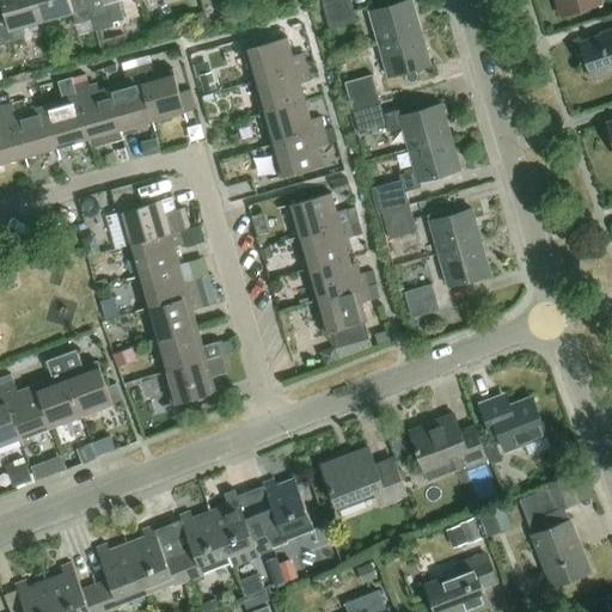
[(0,50),(1,51),(0,44),(24,37),(22,26),(43,20),(36,0),(2,0),(6,11),(0,12),(0,50)]
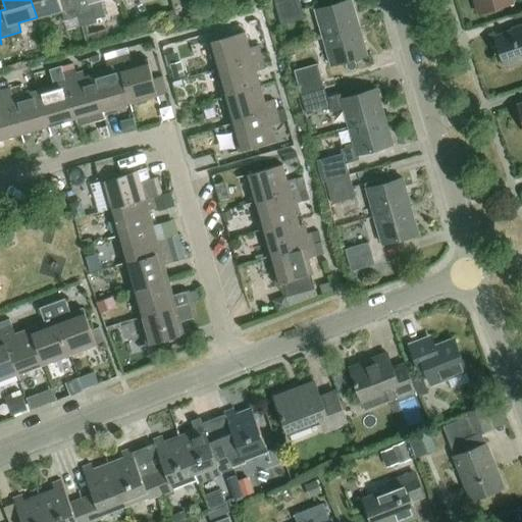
[(71,19),(81,16),(75,0),(31,0),(37,17),(62,10),(65,20),(71,19)]
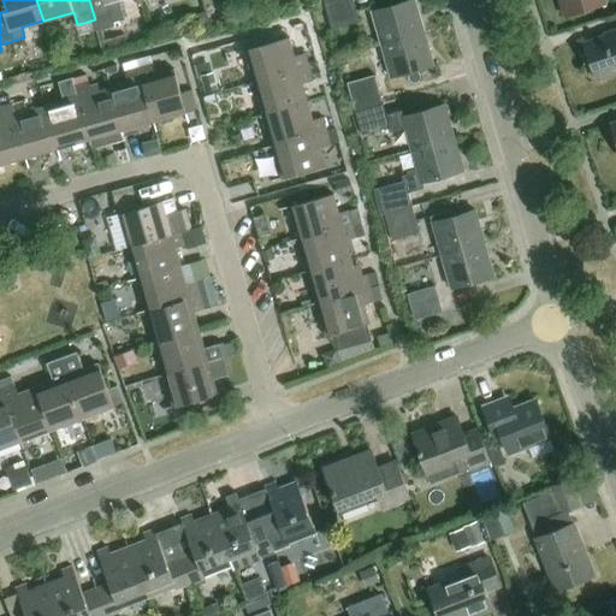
[(120,0),(89,0),(95,19),(100,33),(118,28),(117,23),(126,21),(120,0)]
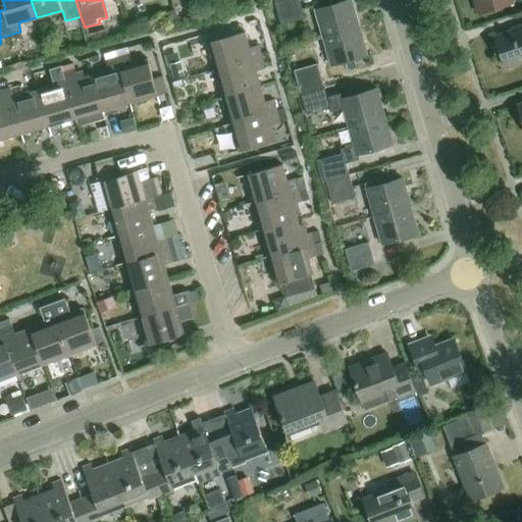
[(273,0),(281,25),(305,18),(300,0),(273,0)]
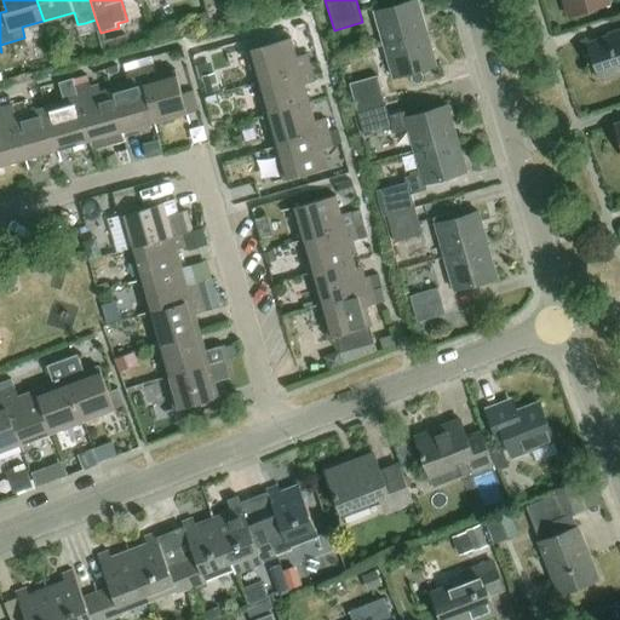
[(563,0),(570,19),(609,6),(607,0),(563,0)]
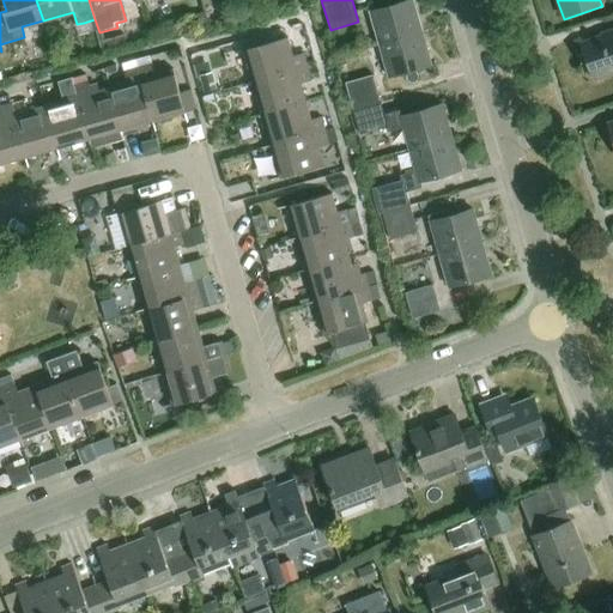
[(380,47),(423,34),(412,1),(370,13),(380,47)]
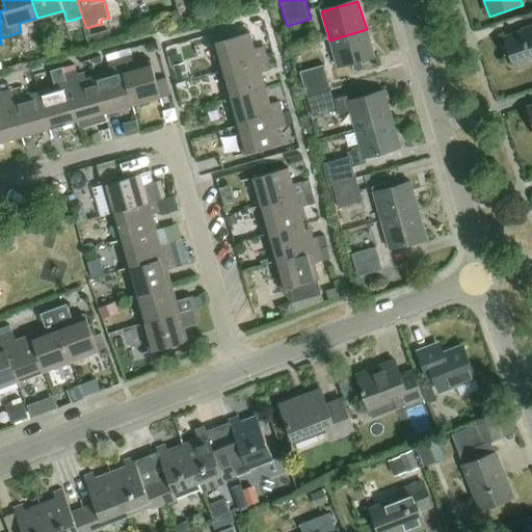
[(531,27),(522,31),(523,33),(505,40),(515,72),(531,65),(531,27)]
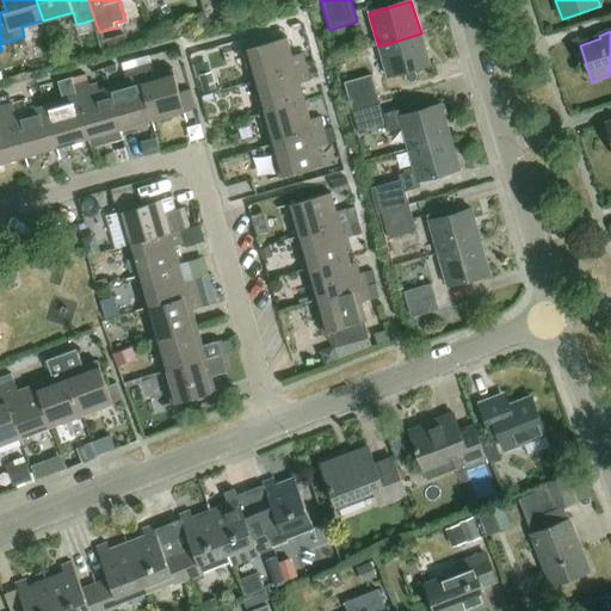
[(421,34),(378,47),(388,79),(431,67),(421,34)]
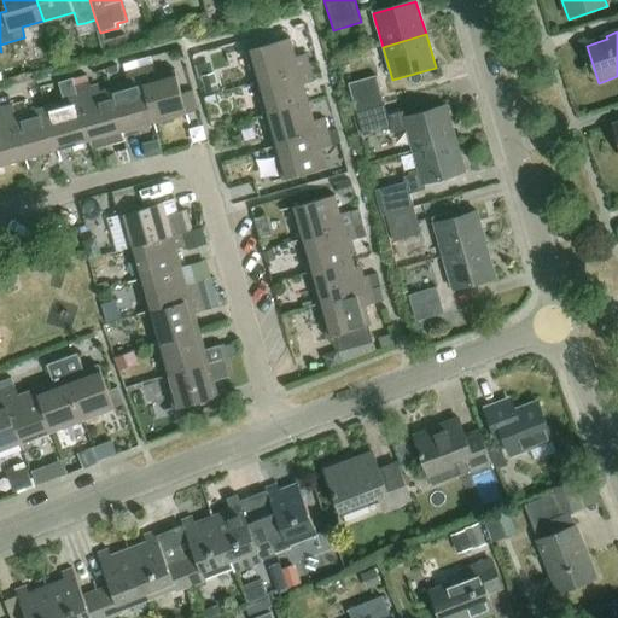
[(129,46),(126,35),(100,42),(104,53),(129,46)]
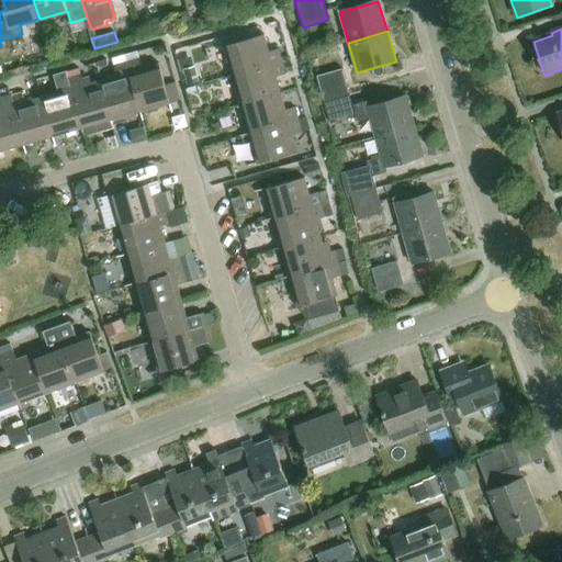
[(233,78),(282,64),(278,52),(268,54),(262,37),(224,48),(233,78)]
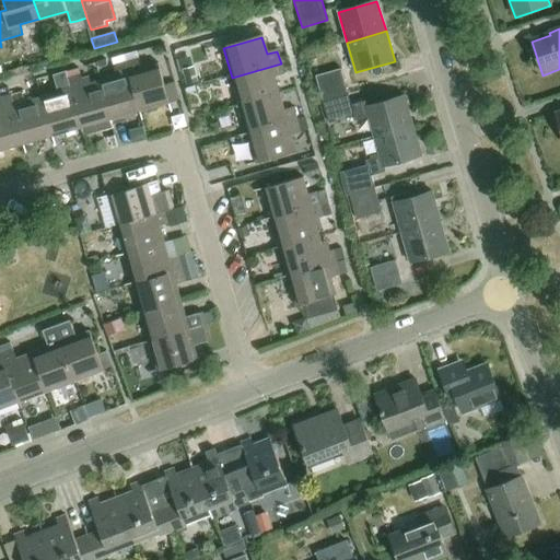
[(125,57),(140,114),(171,105),(170,104),(165,85),(160,66),(142,70),(137,54),(125,57)]
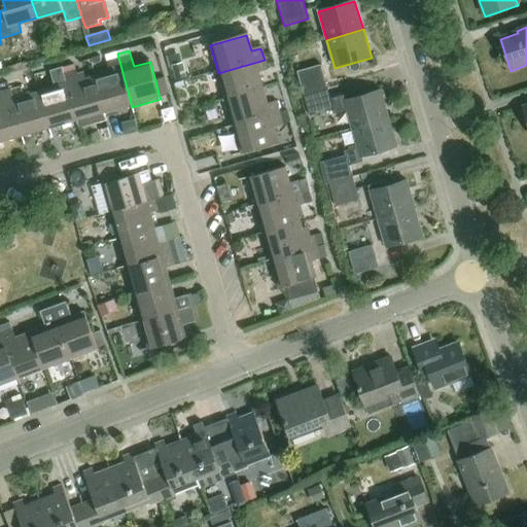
[(104,114),(132,107),(117,54),(106,57),(110,72),(94,77),(104,114)]
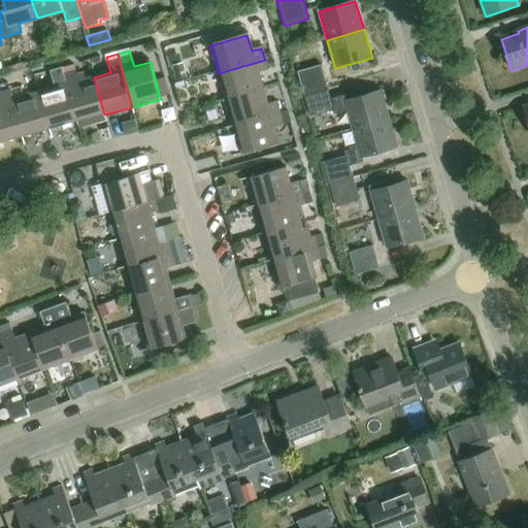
[(226,101),(262,91),(258,74),(268,72),(265,60),(219,73),(226,101)]
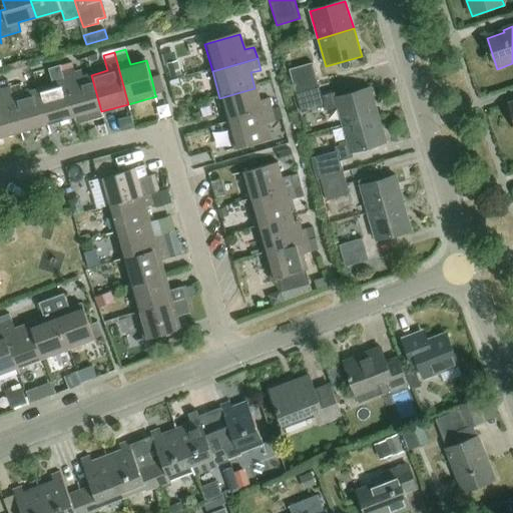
[(296,92),(320,85),(313,62),(289,69),(296,92)]
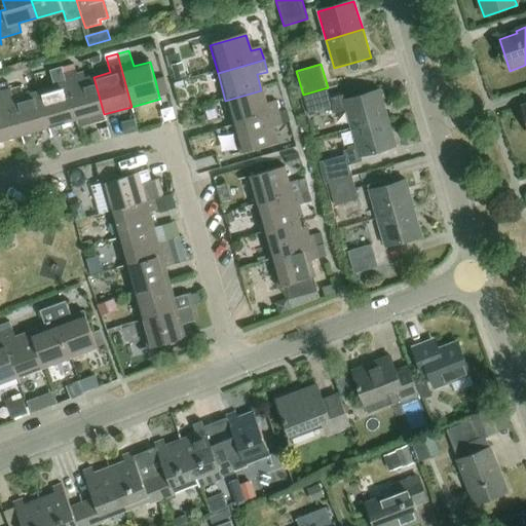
[(77,121),(104,114),(94,77),(86,79),(84,71),(76,73),(75,67),(64,70),(65,76),(77,121)]
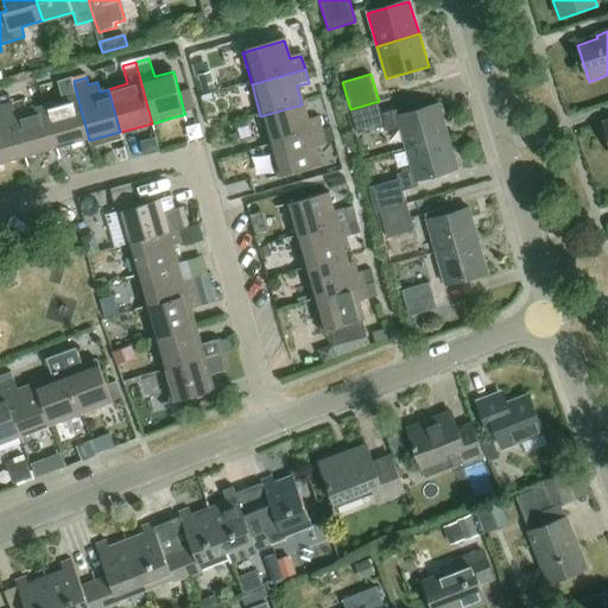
[(58,150),(89,140),(75,88),(61,92),(63,101),(46,106),(58,150)]
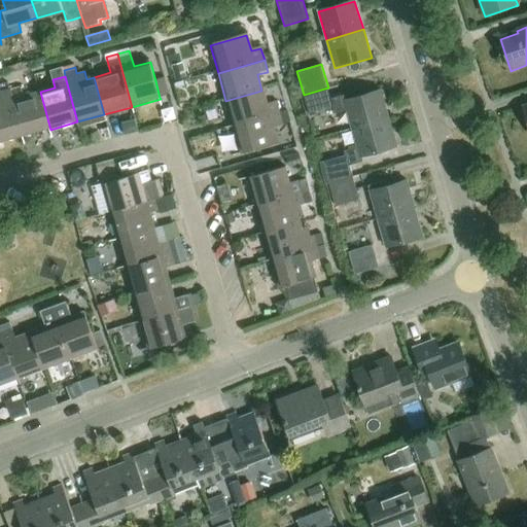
[(166,77),(155,80),(160,98),(170,95),(166,77)]
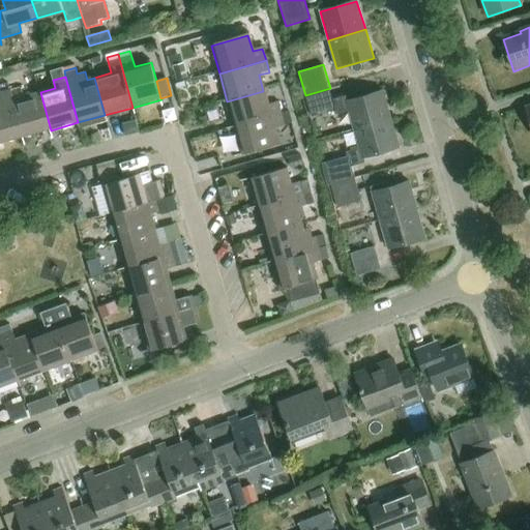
[(51,130),(40,92),(24,96),(22,89),(20,89),(18,81),(7,84),(9,92),(23,138),(51,130)]
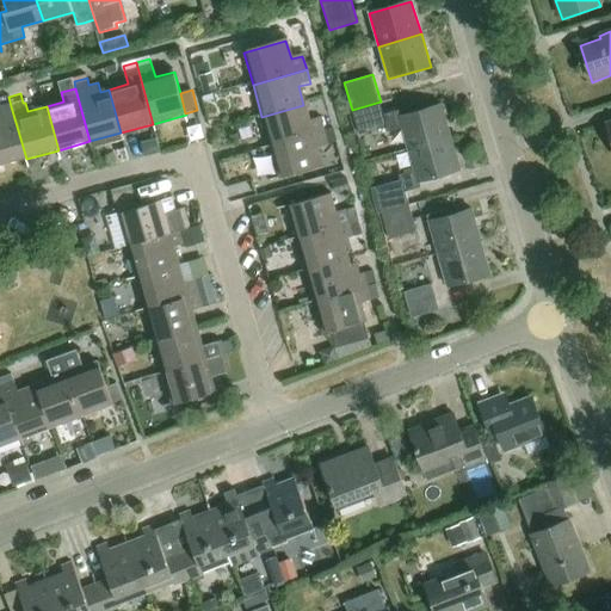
[(408,152),(451,139),(442,105),(401,117),(399,110),(384,113),(381,102),(352,110),(359,135),(384,127),(386,133),(402,128),(408,152)]
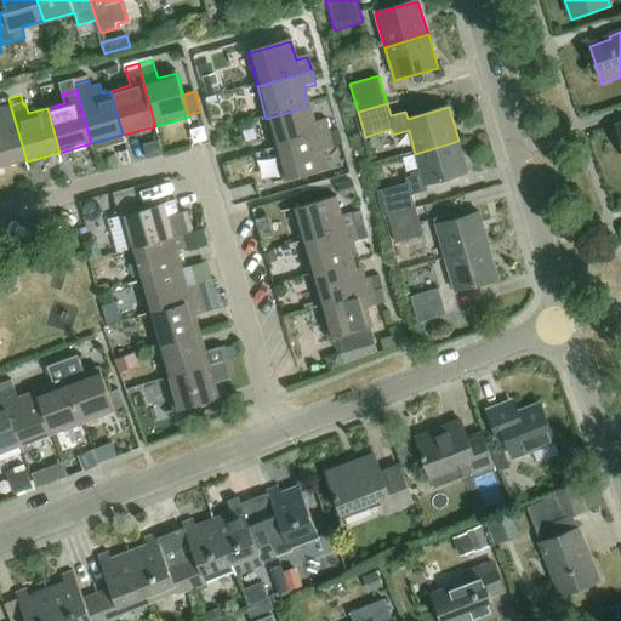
[(274,151),(329,136),(325,121),(314,125),(308,107),(266,119),(274,151)]
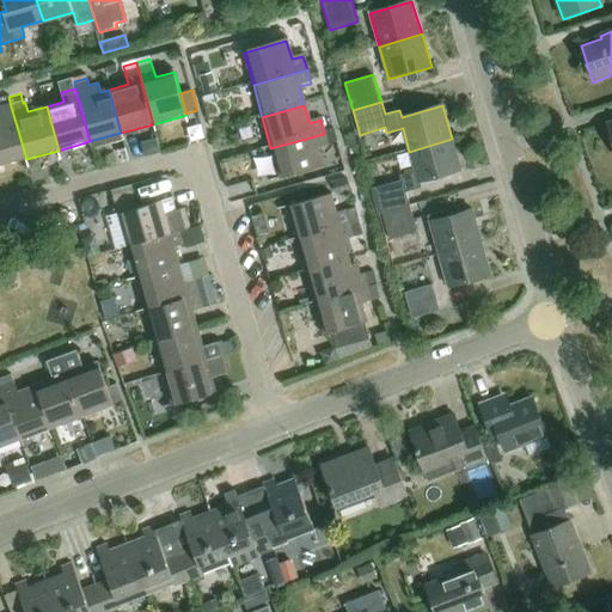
[(0,166),(26,159),(11,106),(0,109),(0,166)]
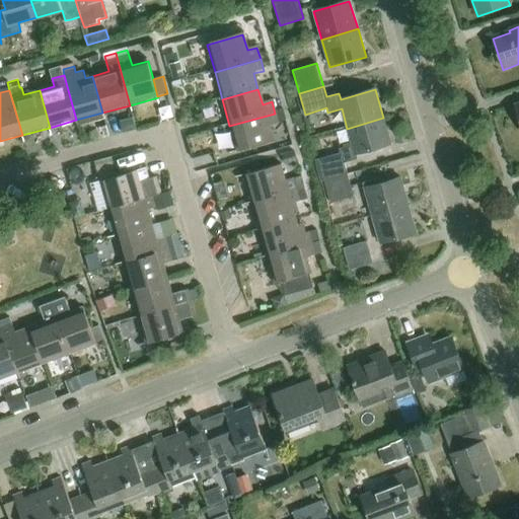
[(275,114),(229,126),(237,153),(273,144),(269,128),(278,125),(275,114)]
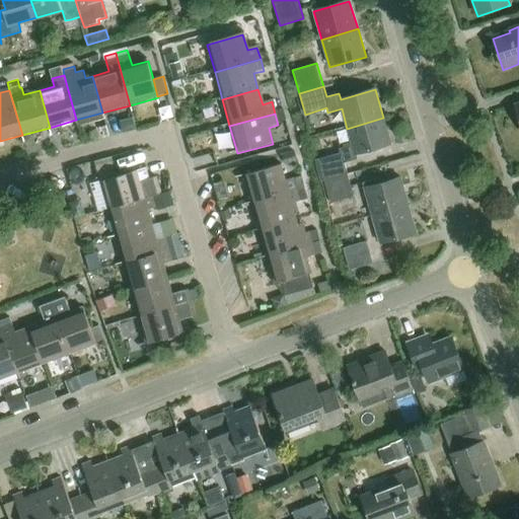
[(324,182),(349,175),(345,163),(358,159),(357,155),(391,145),(383,118),(347,129),(352,145),(339,148),(341,152),(318,159),(324,182)]
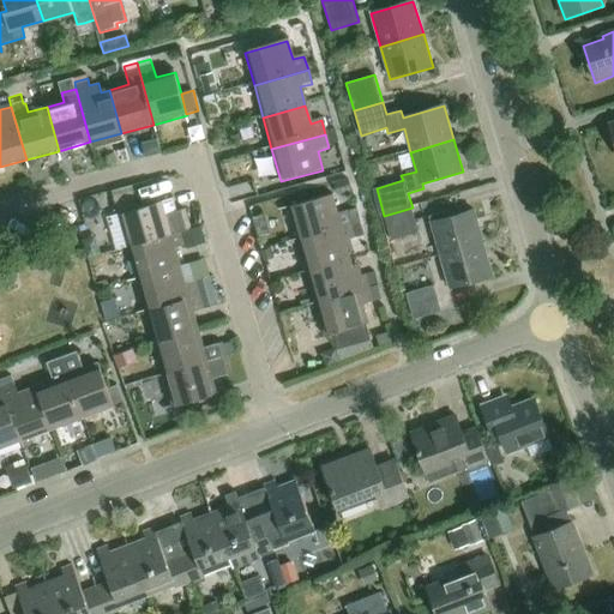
[(354,192),(350,179),(336,182),(338,196),(354,192)]
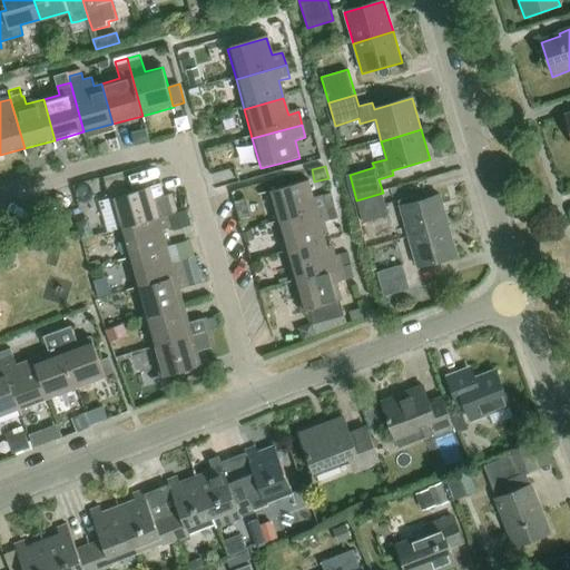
[(156,207),(151,189),(129,196),(124,175),(110,179),(117,199),(110,202),(119,232),(169,216),(168,213),(187,207),(184,195),(165,200),(166,204),(156,207)]
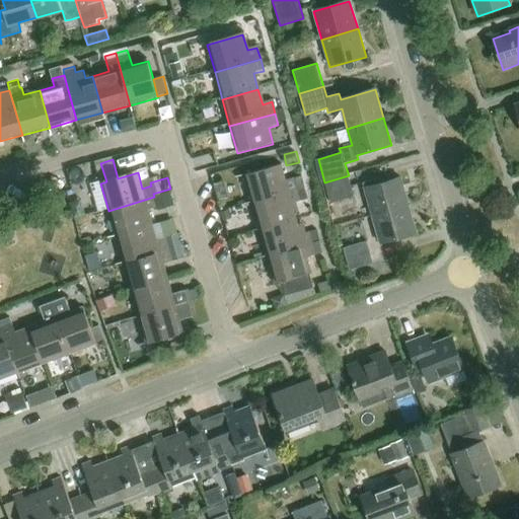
[(250,205),(303,190),(300,178),(284,182),(280,167),(243,177),(250,205)]
